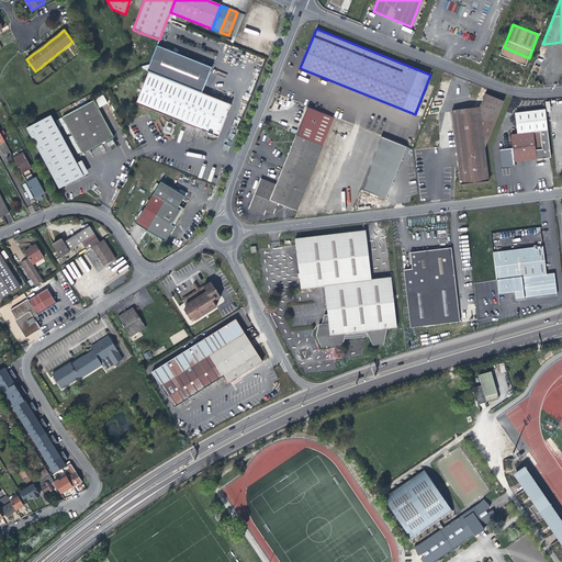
[(179,83),(202,93),(213,68),(158,45),(148,70),(149,71),(179,83)]
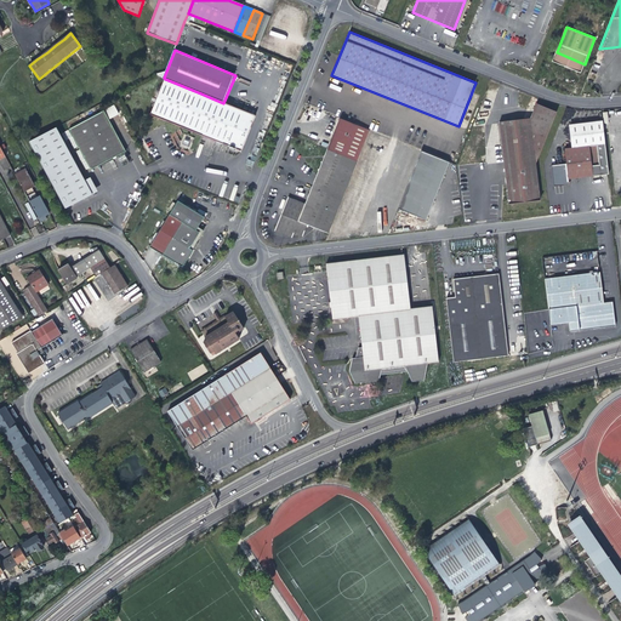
[(585,64),(557,52),(553,62),(581,73),(585,64)]
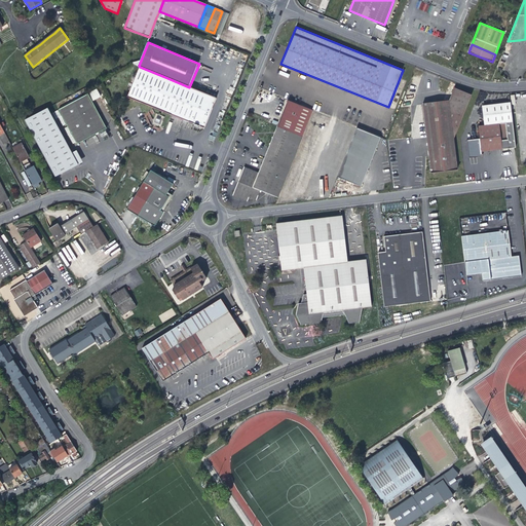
[(140,67),(139,69),(126,97),(137,101),(156,108),(204,128),(217,98),(189,87),(167,78),(140,67)]
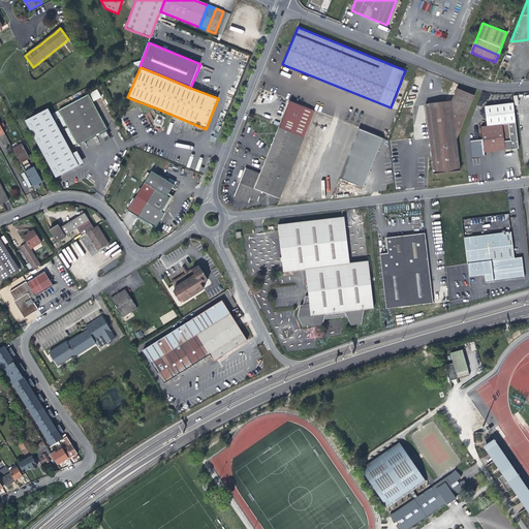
[(431,154),(433,175),(460,170),(456,141),(474,95),(457,88),(450,100),(425,103),(431,154)]
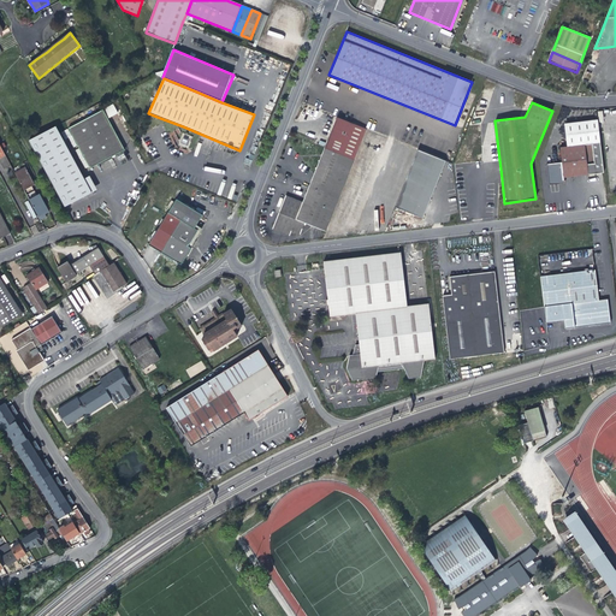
[(67,128),(89,169),(107,160),(124,150),(104,110),(67,128)]
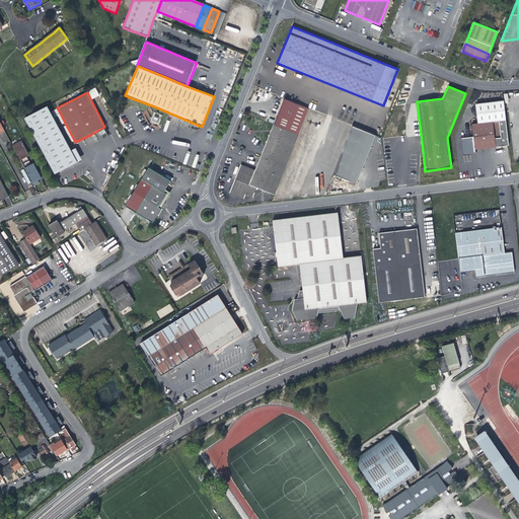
[(309,108),(284,99),(271,132),(264,150),(261,156),(255,170),(249,186),(257,189),(274,196),(309,108)]
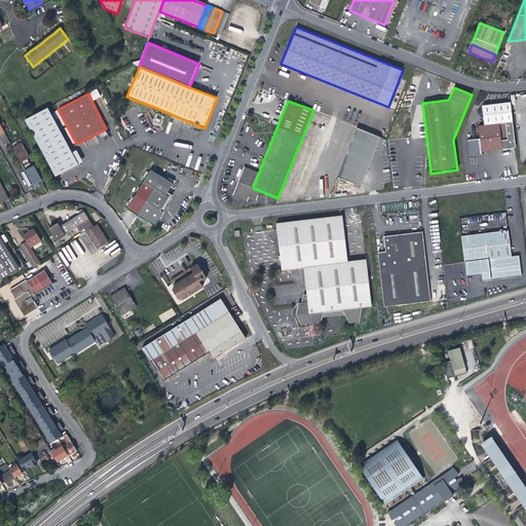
[(54,176),(77,163),(71,152),(47,107),(26,118),(54,176)]
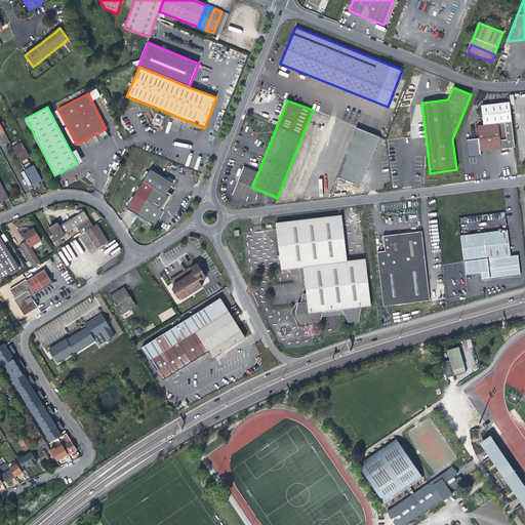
[(516,147),(514,117),(499,118),(499,123),(479,125),(480,137),(481,151),(503,149),(516,147)]
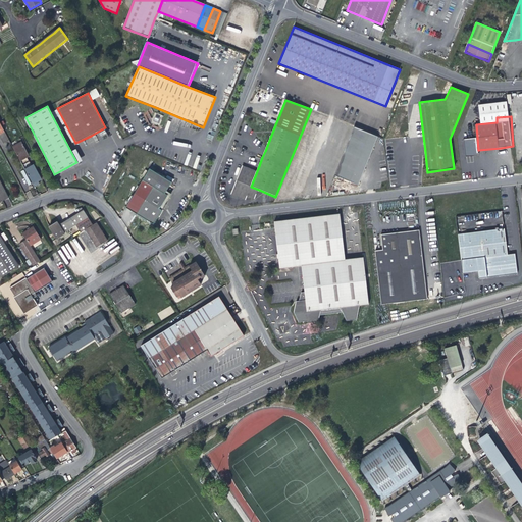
[(9,142),(0,123),(0,138),(3,145),(9,142)]
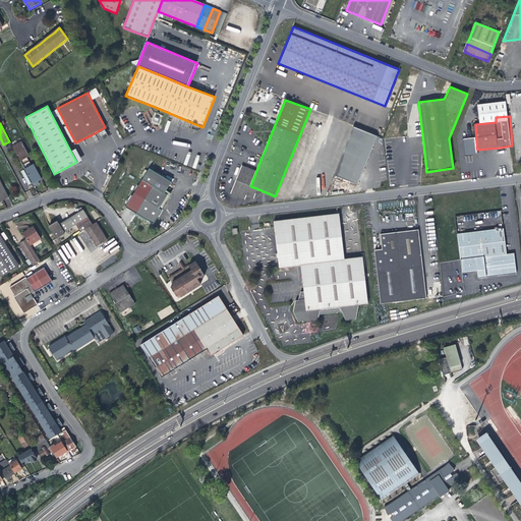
[(358,184),(377,135),(352,126),(335,176),(358,184)]
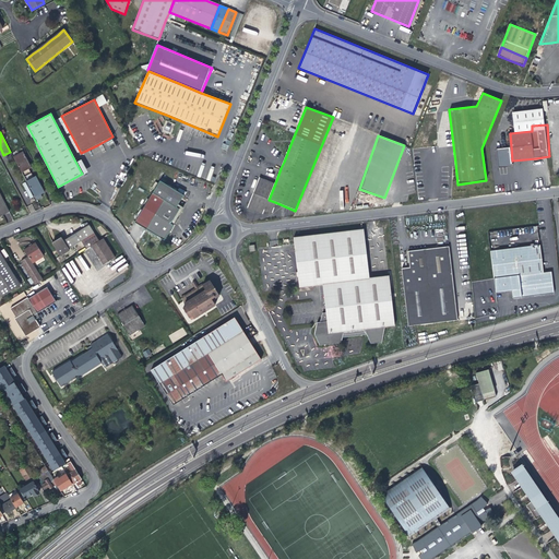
[(512,161),(511,146),(497,147),(499,168),(509,167),(513,166),(512,161)]
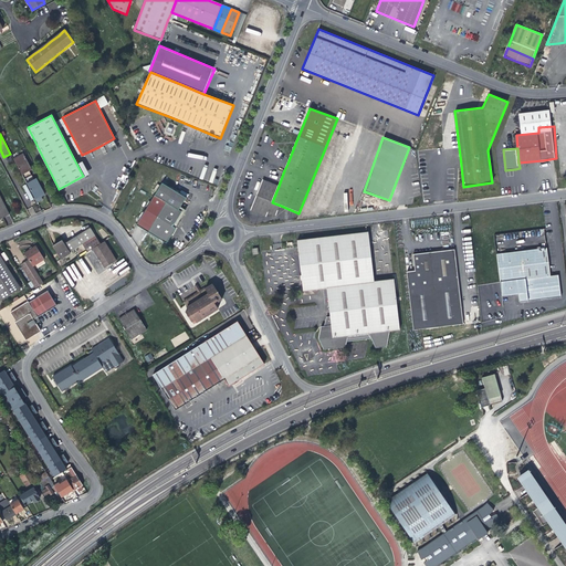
[(14,160),(25,180),(32,177),(30,171),(32,170),(29,165),(23,155),(14,160)]
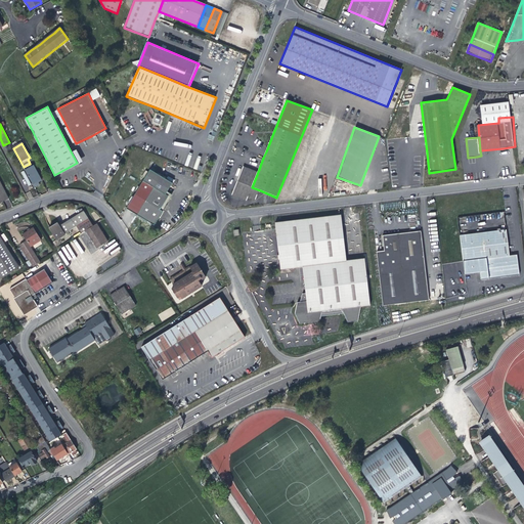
[(76,149),(71,151),(77,163),(82,161),(76,149)]
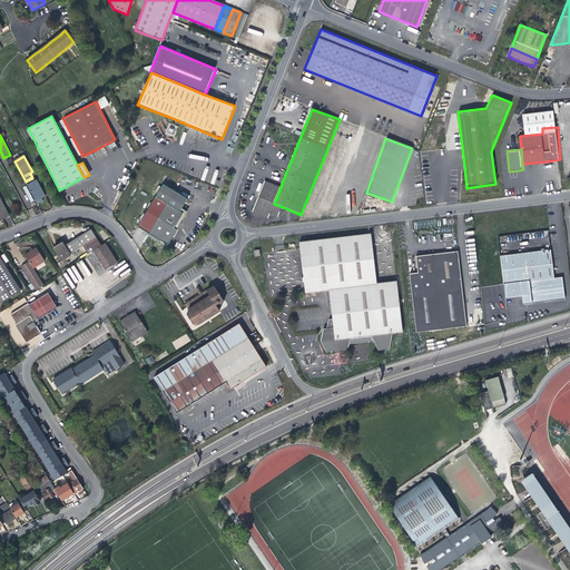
[(35,183),(32,178),(26,182),(36,202),(41,198),(42,197),(46,196),(38,180),(35,183)]
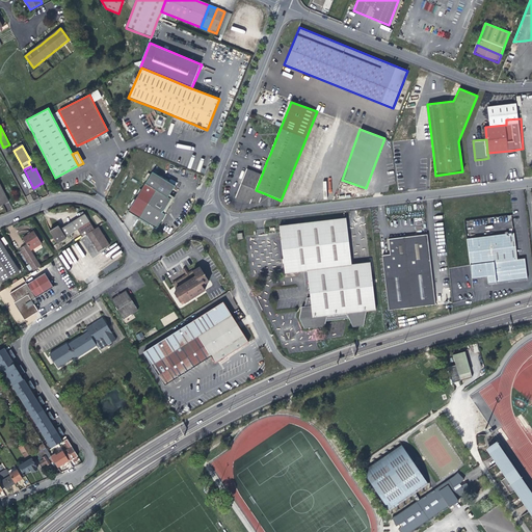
[(256,190),(262,175),(247,168),(236,197),(250,204),(253,198),(261,202),(264,193),(256,190)]
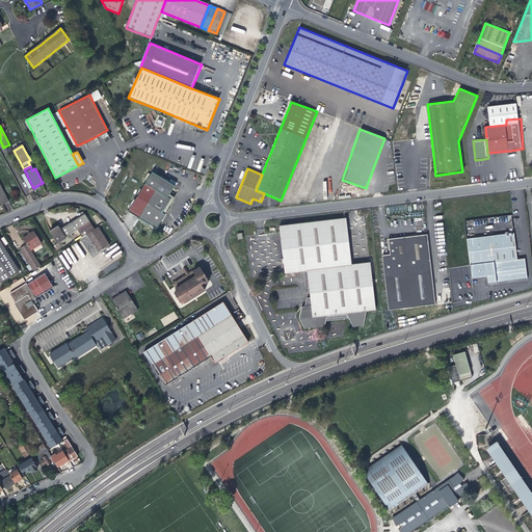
[(153,171),(129,211),(157,229),(165,214),(162,212),(164,210),(167,212),(168,209),(166,207),(169,202),(170,203),(174,197),(169,195),(176,186),(153,171)]
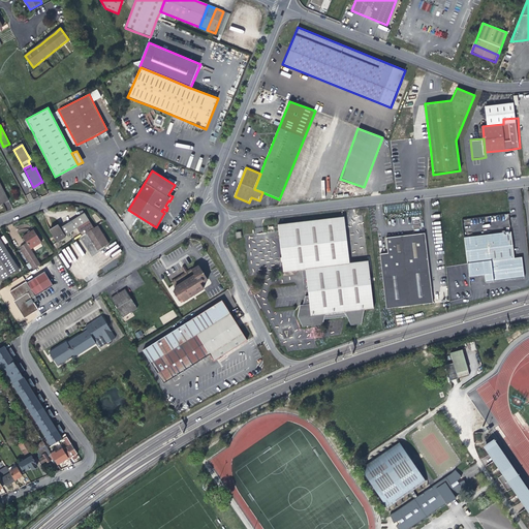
[(0,205),(8,200),(0,184),(0,205)]
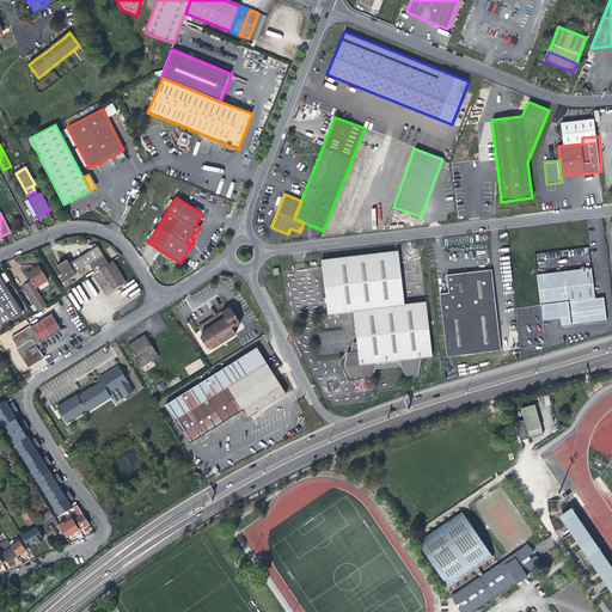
[(75,273),(90,263),(103,255),(98,246),(84,255),(69,263),(67,259),(57,267),(67,281),(77,274),(75,273)]
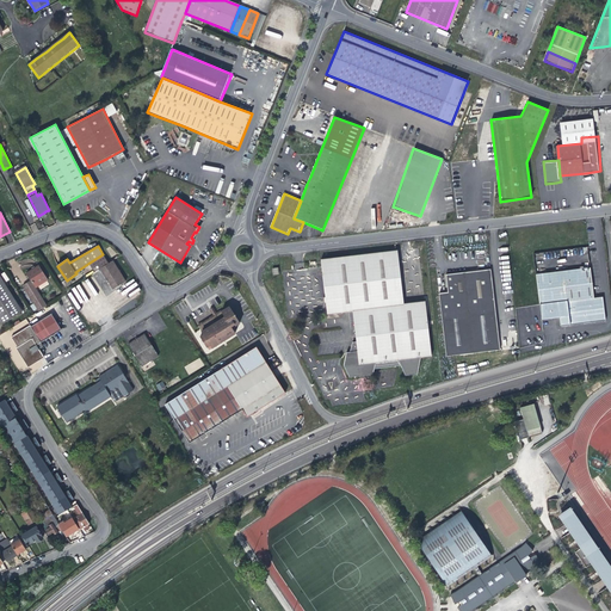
[(323,259),(331,314),(353,312),(357,343),(352,343),(350,352),(346,352),(344,365),(350,377),(372,375),(374,369),(401,365),(405,376),(418,375),(420,358),(431,357),(425,301),(403,304),(397,251),(323,259)]
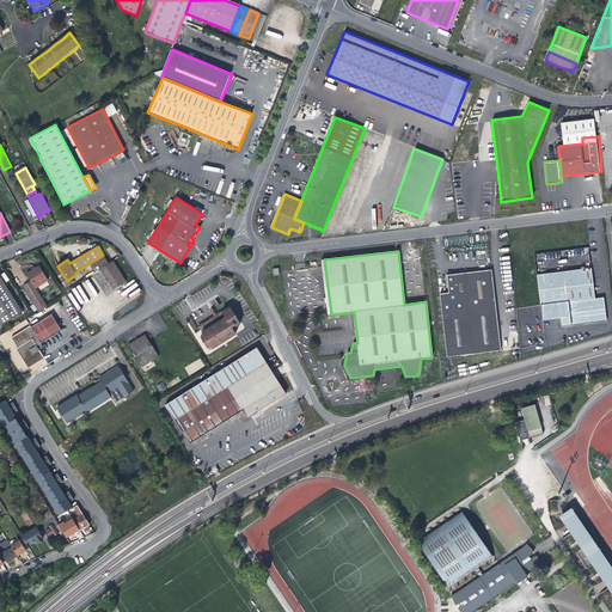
[(98,265),(101,269),(109,264),(103,255),(90,263),(93,269),(98,265)]
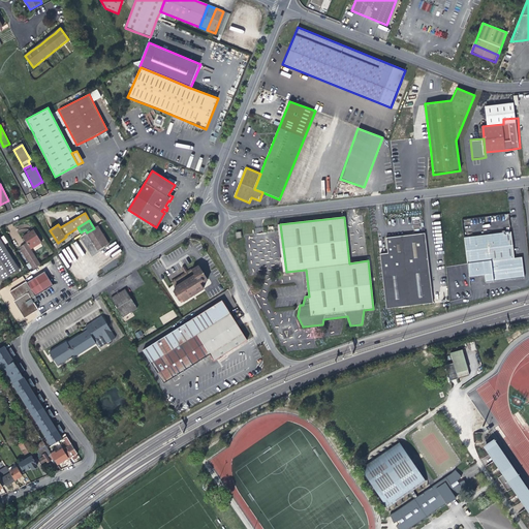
[(97,226),(94,228),(87,232),(98,251),(103,247),(109,244),(97,226)]
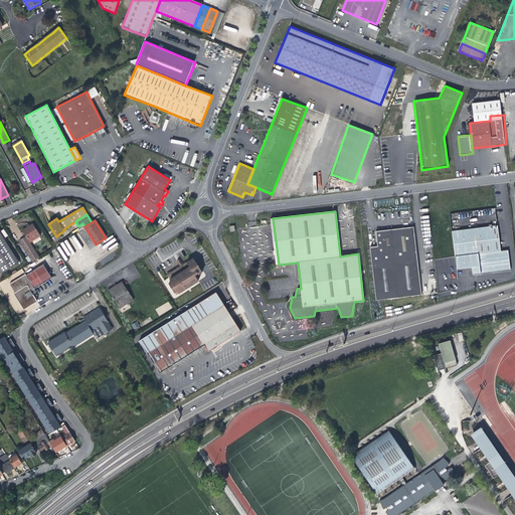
[(33,262),(41,256),(32,241),(43,234),(35,223),(30,226),(24,229),(28,234),(19,240),(29,255),(26,258),(28,262),(31,260),(33,262)]
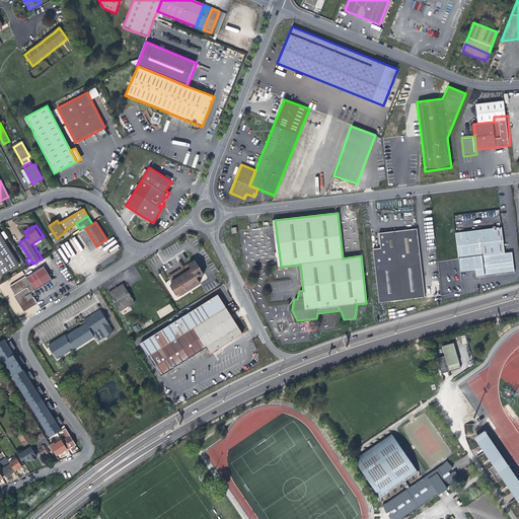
[(504,250),(500,225),(454,230),(457,258),(459,269),(474,268),(475,275),(514,271),(511,250),(504,250)]
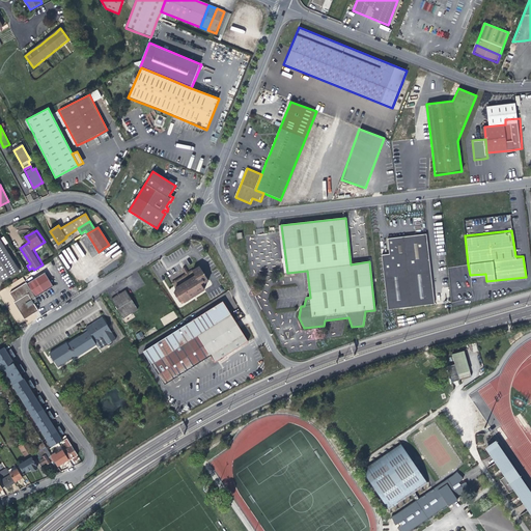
[(426,234),(408,235),(411,259),(416,306),(435,304),(431,281),(429,281),(428,273),(430,273),(428,256),(426,234)]
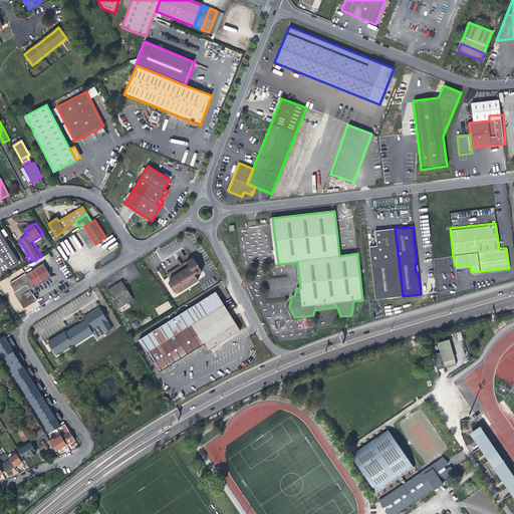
[(374,299),(403,296),(398,251),(395,228),(374,231),(376,246),(377,253),(369,254),(374,299)]
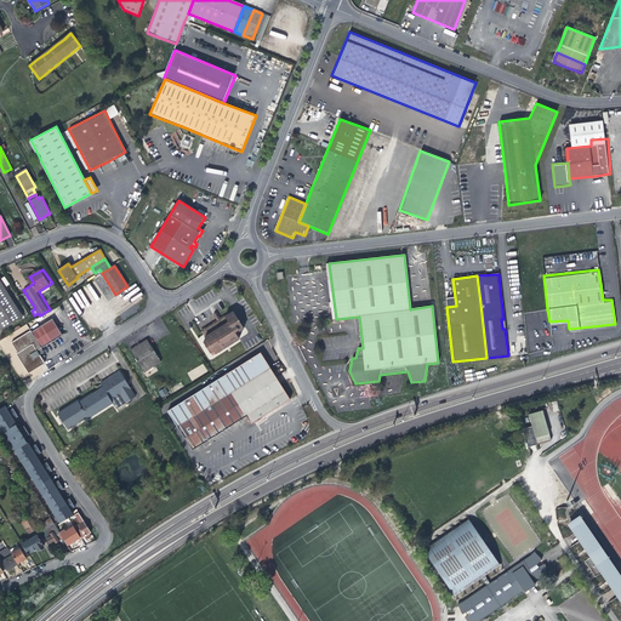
[(0,328),(1,330),(22,317),(0,281),(0,328)]
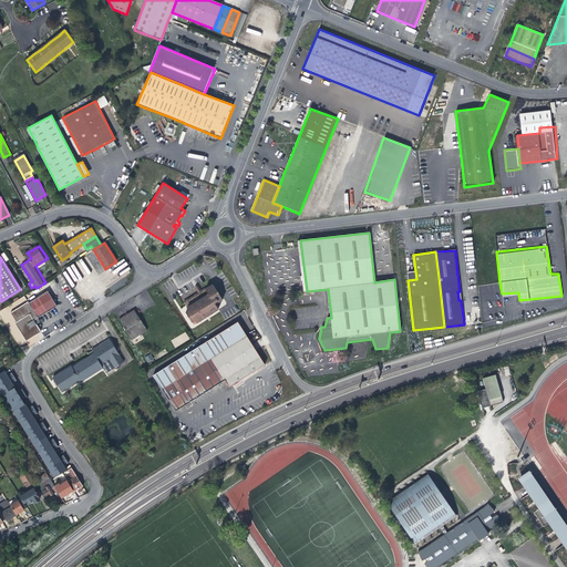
[(408,272),(408,280),(416,279),(415,271),(408,272)]
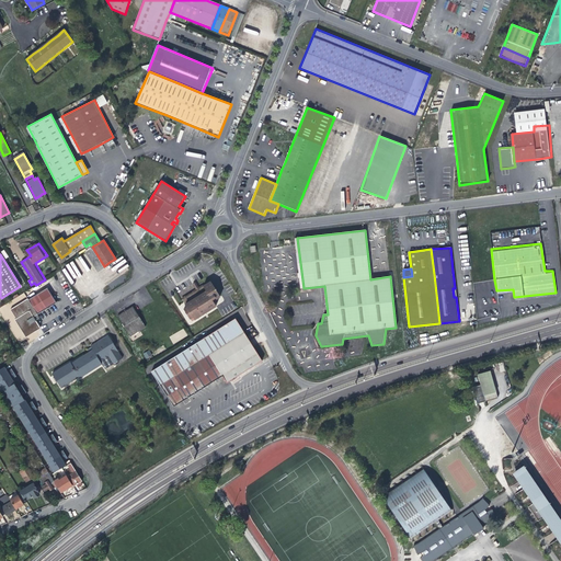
[(212,279),(208,282),(208,283),(205,285),(205,284),(201,286),(198,288),(183,297),(187,305),(185,306),(190,312),(191,316),(192,316),(193,318),(195,317),(196,317),(206,310),(218,304),(216,300),(219,298),(218,296),(221,294),(212,279)]
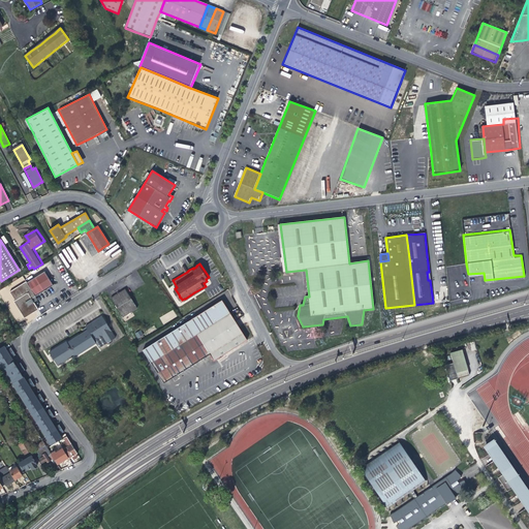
[(10,291),(16,301),(14,302),(25,318),(38,309),(34,304),(32,299),(35,297),(44,291),(54,285),(44,272),(36,277),(27,283),(27,282),(10,291)]
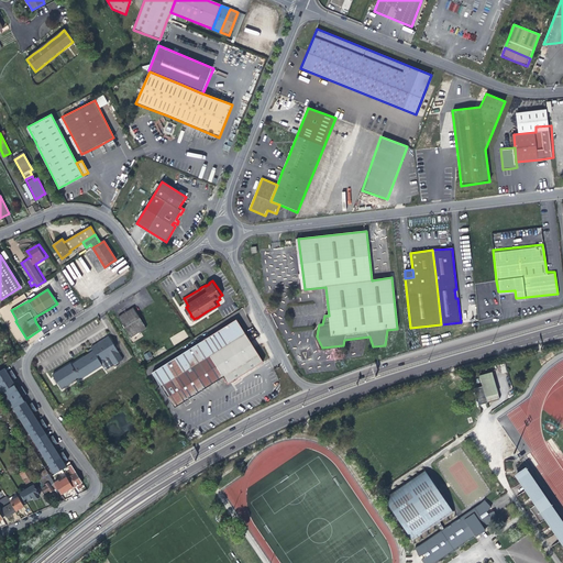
[(120,313),(133,334),(148,324),(135,304),(130,308),(129,308),(128,307),(127,309),(120,313)]
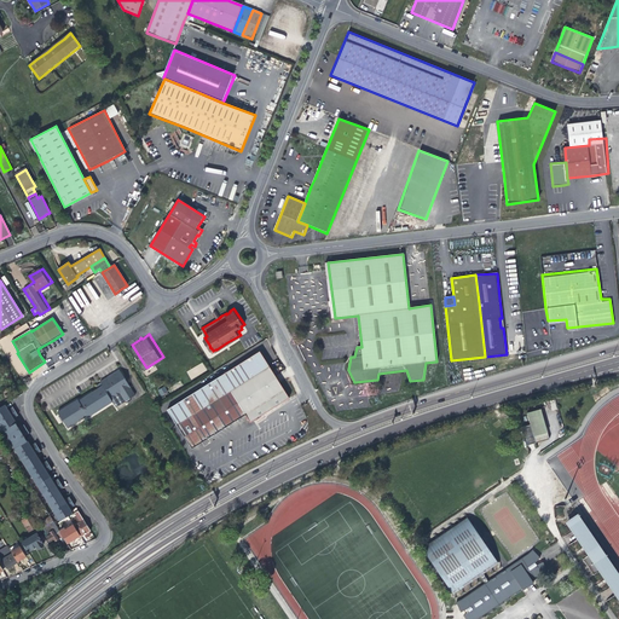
[(270,366),(260,352),(197,391),(167,410),(191,449),(210,437),(221,431),(246,415),(250,422),(262,415),(289,398),(270,366)]
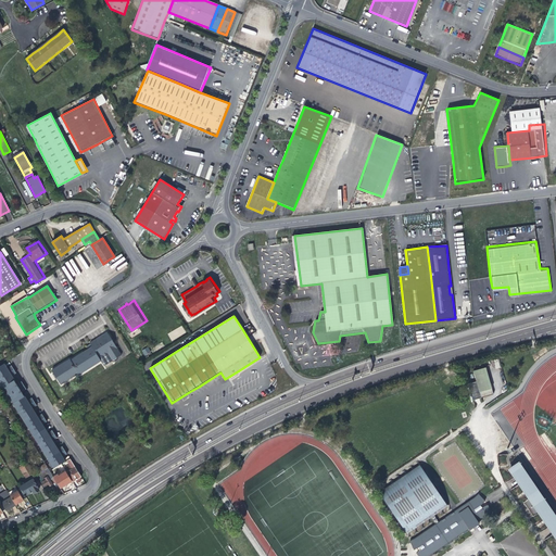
[(51,368),(59,382),(79,375),(101,362),(104,366),(114,359),(115,361),(116,359),(116,358),(113,354),(118,351),(108,332),(90,343),(87,346),(88,349),(51,368)]
